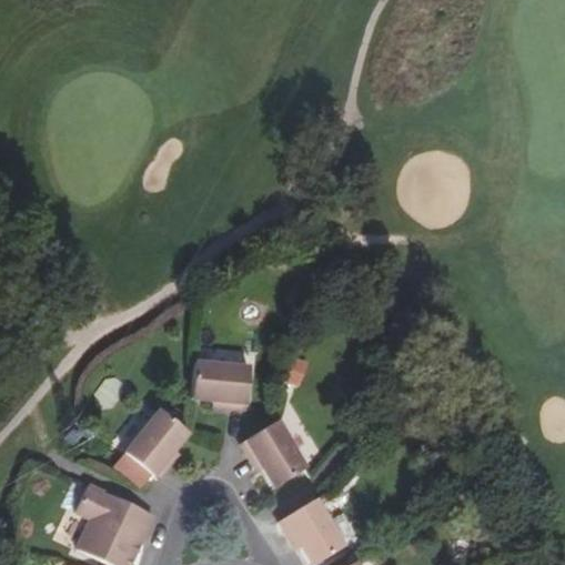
[(302,383),(311,359),(295,353),(286,377),(302,383)]
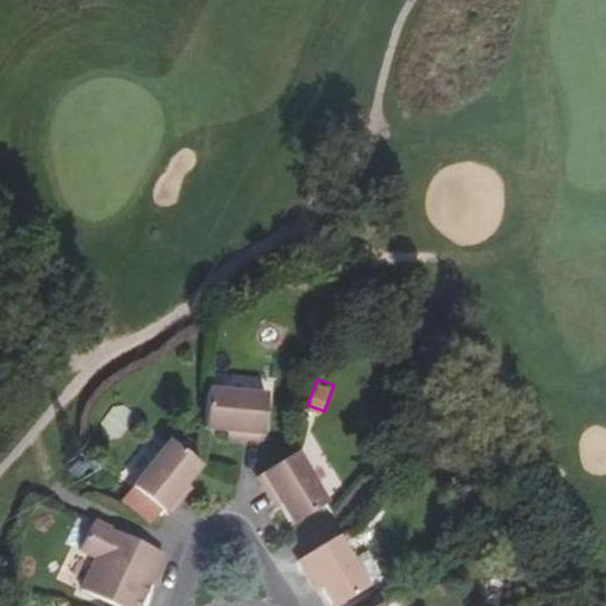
[(206,424),(230,426),(248,428),(248,433),(264,436),(268,391),(210,385),(206,424)]
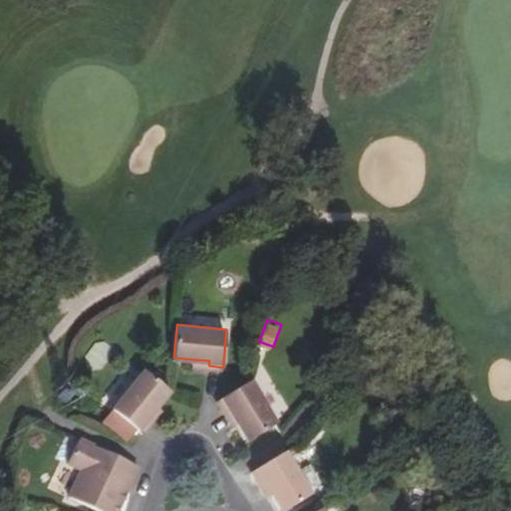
[(171,389),(145,367),(114,408),(145,432),(147,432),(155,421),(150,417),(159,405),(171,389)]
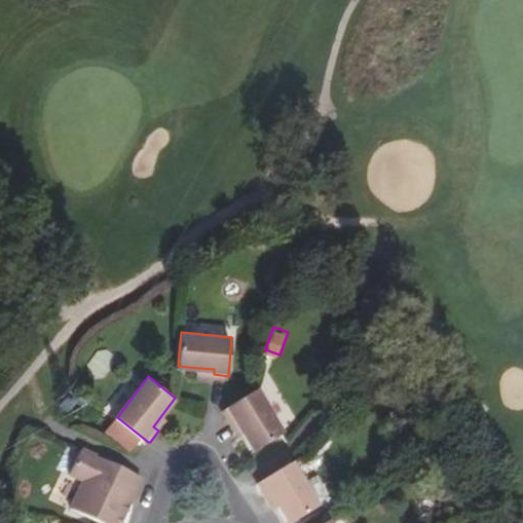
[(283,433),(257,389),(225,410),(231,421),(235,419),(244,434),(254,450),(283,433)]
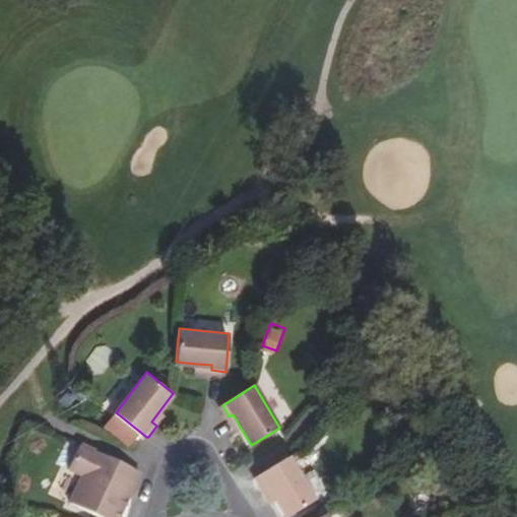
[(156,426),(166,413),(162,410),(160,409),(151,422),(156,426)]
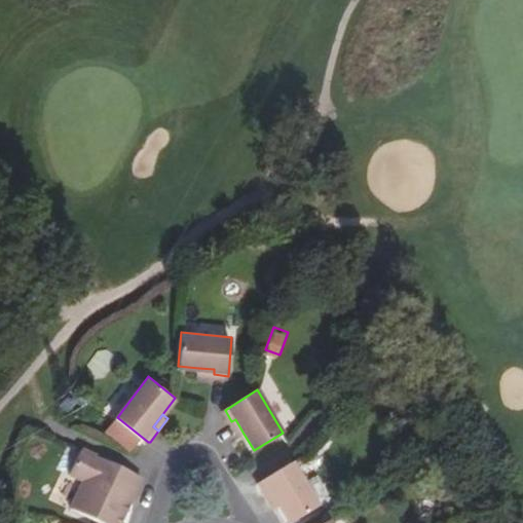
[(244,434),(235,419),(231,421),(239,436),(244,434)]
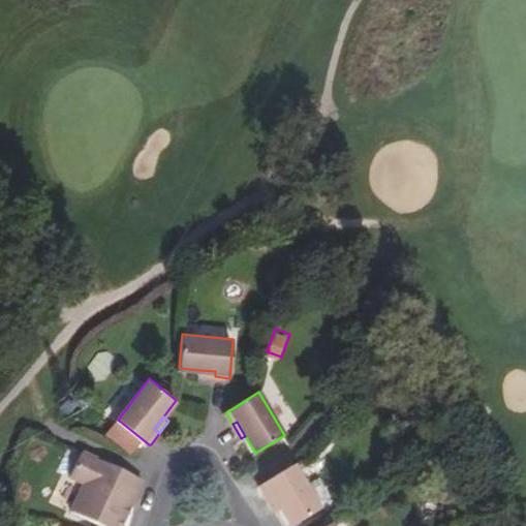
[(145,480),(130,472),(84,450),(72,475),(85,481),(71,508),(109,525),(121,525),(138,492),(145,480)]
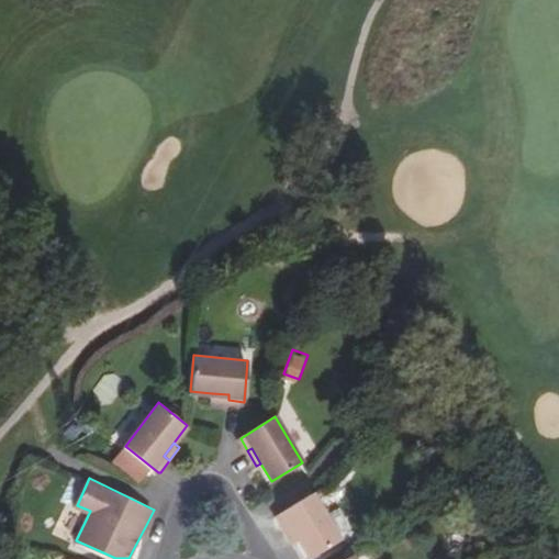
[(313,493),(279,515),(287,529),(292,526),(300,540),(311,558),(342,540),(313,493)]
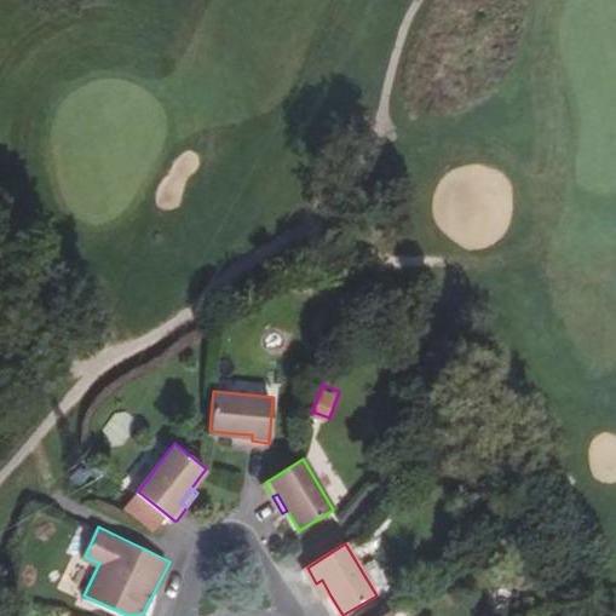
[(81,593),(95,565),(80,558),(67,587),(81,593)]
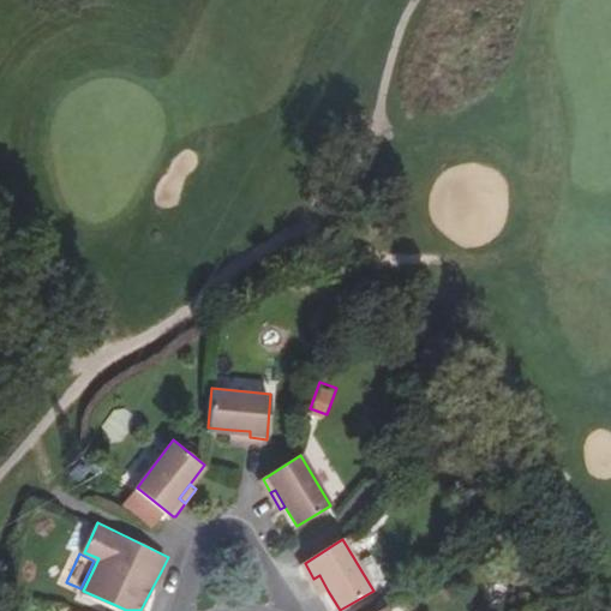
[(319,575),(313,579),(323,593),(328,591),(319,575)]
